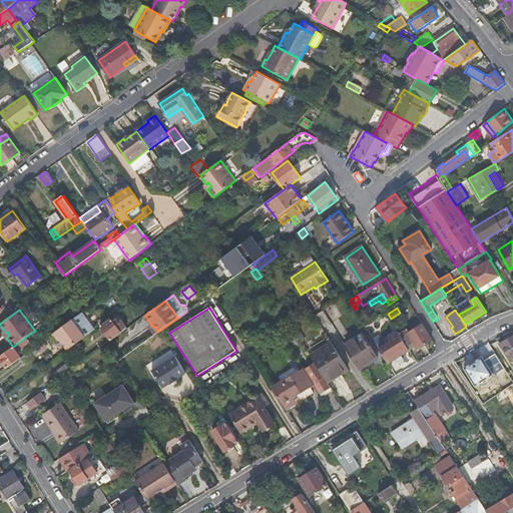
[(95,330),(82,313),(53,334),(57,339),(58,338),(62,342),(67,350),(95,330)]
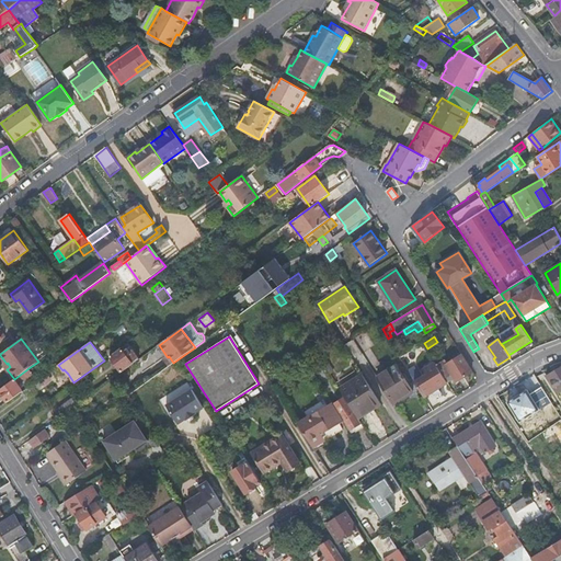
[(140,358),(128,343),(123,348),(122,347),(110,356),(122,373),(140,358)]
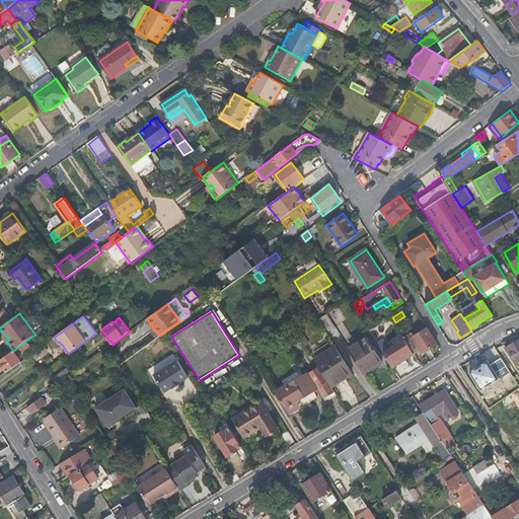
[(380,317),(366,325),(370,331),(383,323),(380,317)]
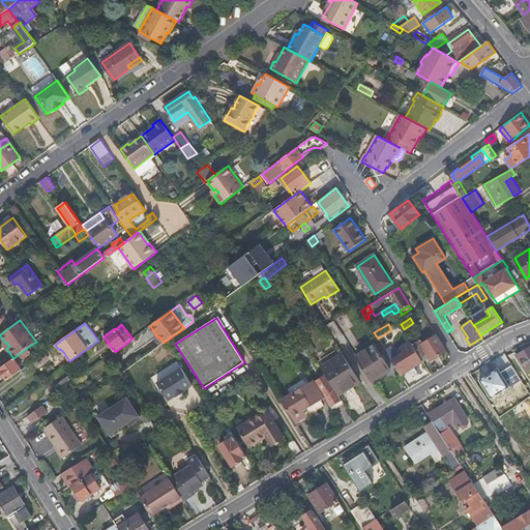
[(446,352),(436,335),(423,344),(421,340),(413,345),(423,361),(430,357),(432,360),(446,352)]
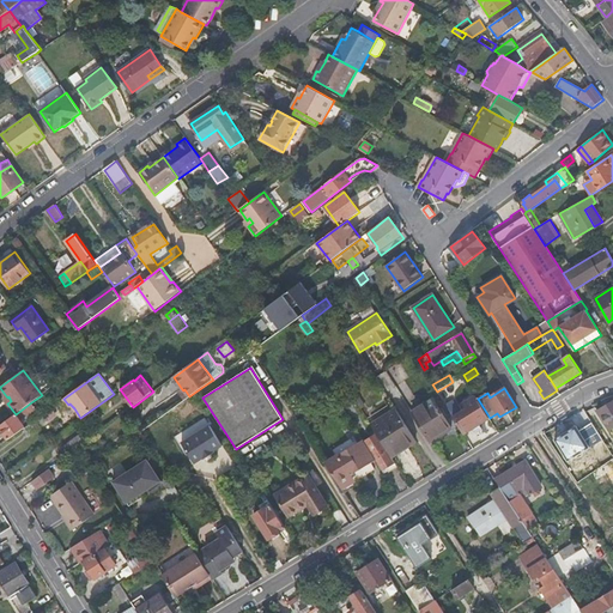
[(183,390),(182,389),(178,392),(184,400),(189,396),(184,389),(183,390)]
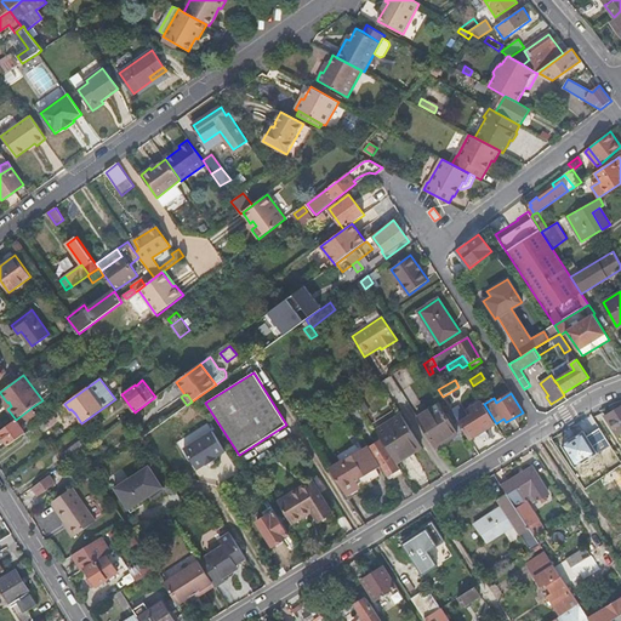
[(449,406),(469,440),(496,423),(484,404),(482,400),(469,409),(473,414),(466,419),(457,402),(449,406)]
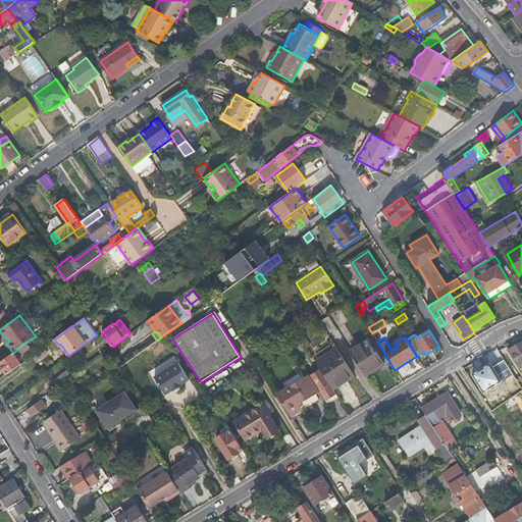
[(385,365),(370,340),(351,351),(363,370),(371,366),(374,371),(385,365)]
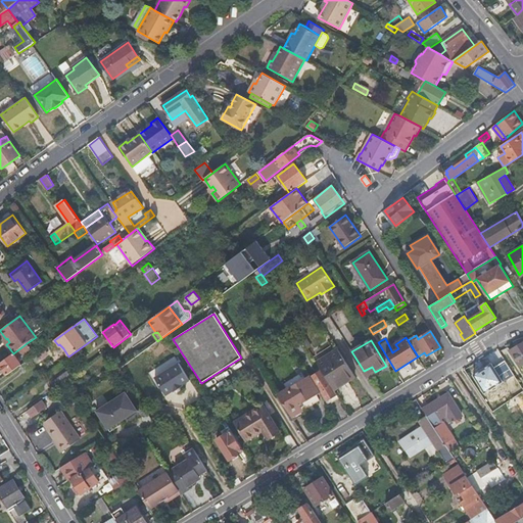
[(522,342),(510,350),(521,367),(522,365),(522,342)]
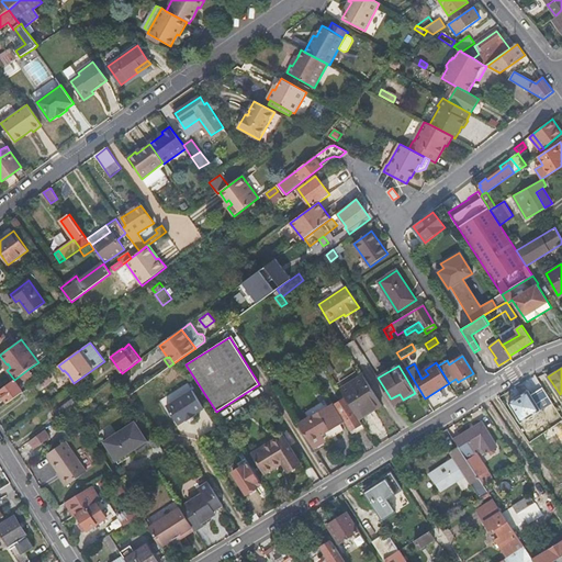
[(33,375),(29,369),(14,380),(0,390),(0,392),(8,403),(23,392),(19,386),(33,375)]
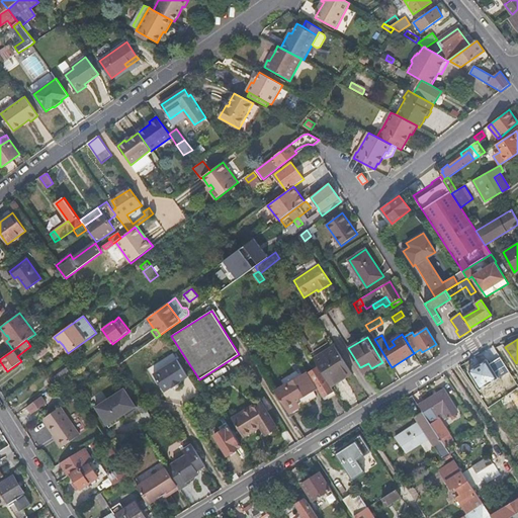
[(349,368),(335,346),(314,359),(319,366),(331,386),(341,379),(339,375),(349,368)]
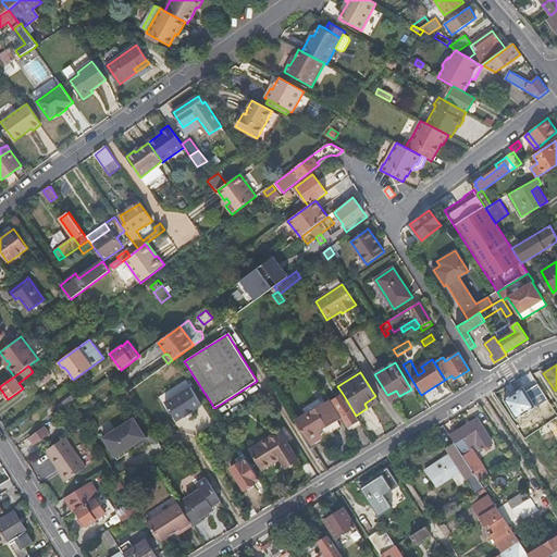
[(165,404),(177,422),(186,417),(186,418),(195,412),(194,411),(202,406),(190,387),(165,404)]
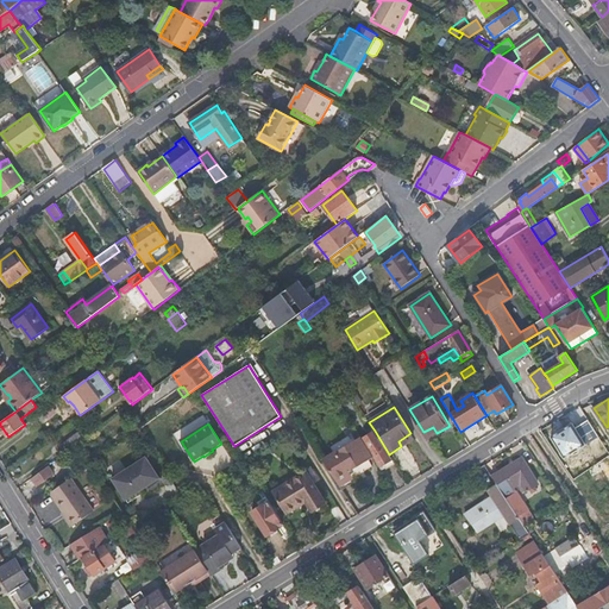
[(585,445),(572,424),(552,437),(565,458),(585,445)]
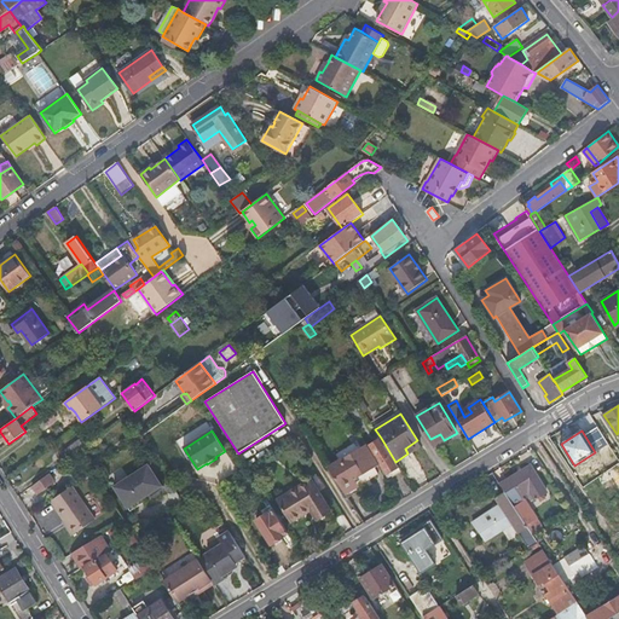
[(444,440),(440,434),(431,439),(435,445),(444,440)]
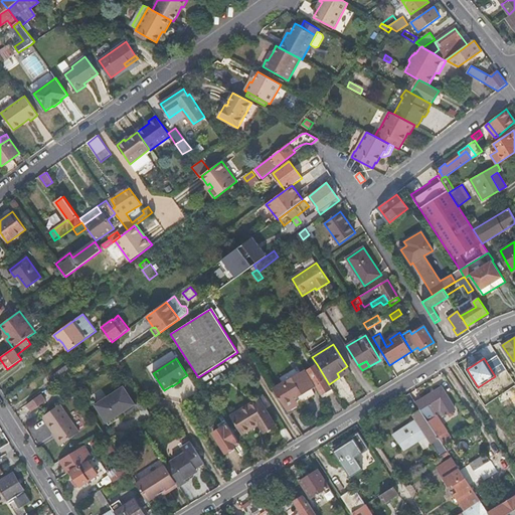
[(307,370),(321,395),(325,392),(327,396),(334,392),(332,388),(329,384),(317,364),(307,370)]
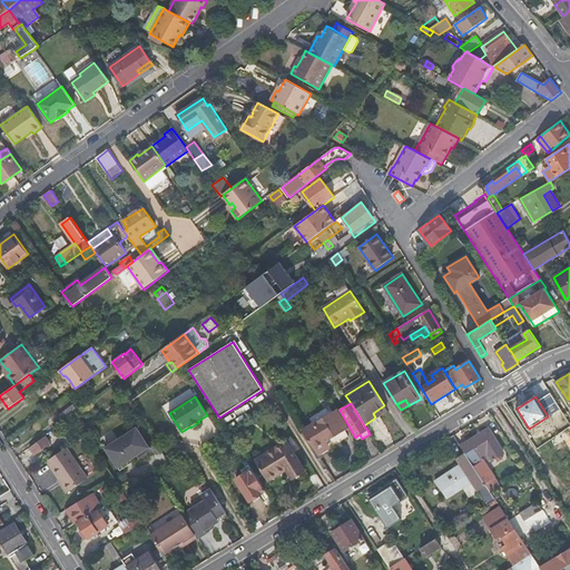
[(79,412),(74,404),(55,419),(60,425),(79,412)]
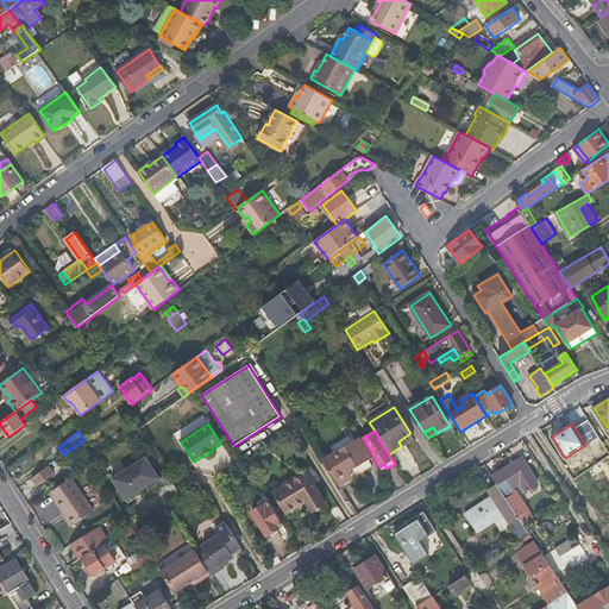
[(414,439),(410,433),(399,441),(401,446),(414,439)]
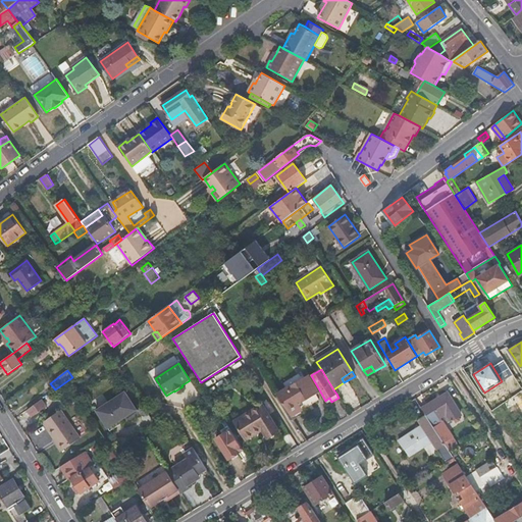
[(320,392),(309,374),(277,395),(290,413),(301,406),(300,404),(320,392)]
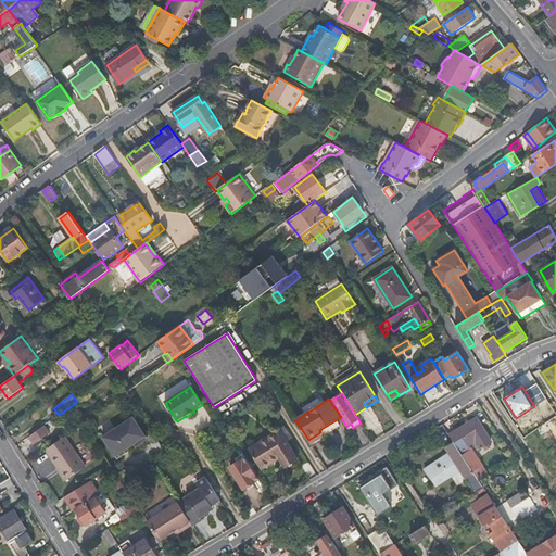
[(137,415),(106,436),(121,455),(150,433),(137,415)]
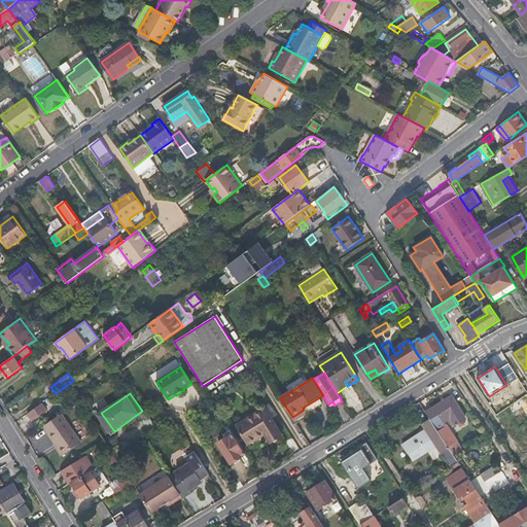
[(452,396),(426,413),(430,419),(448,446),(457,440),(446,421),(451,418),(456,425),(465,419),(452,396)]
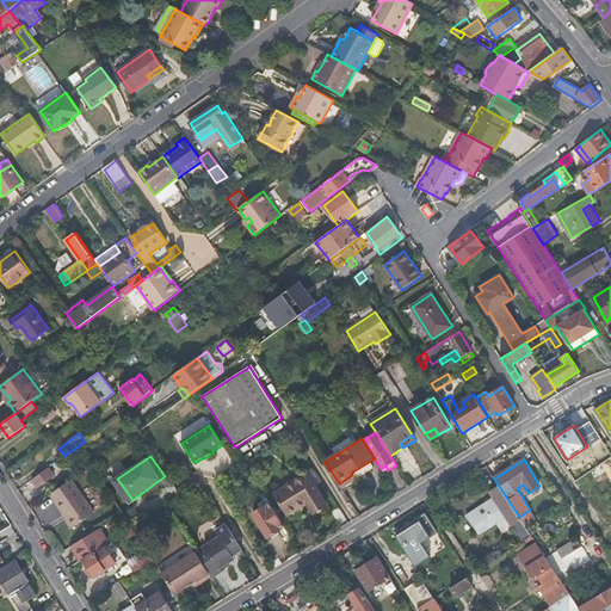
[(50,464),(56,476),(65,473),(60,461),(50,464)]
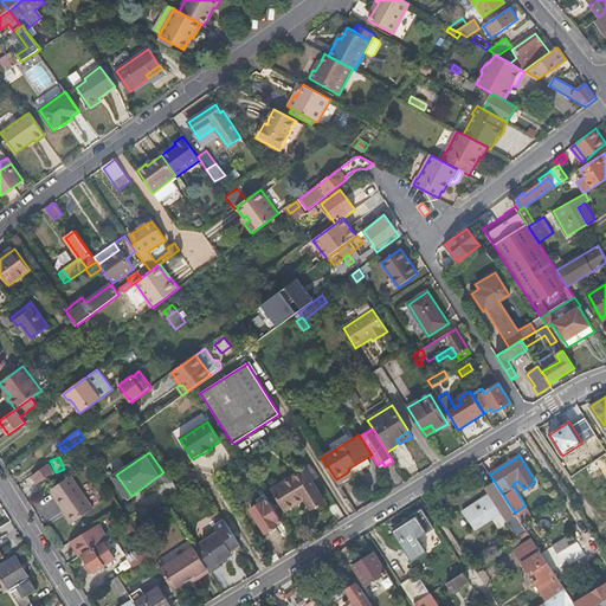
[(584,469),(597,488),(605,479),(605,475),(597,461),(584,469)]
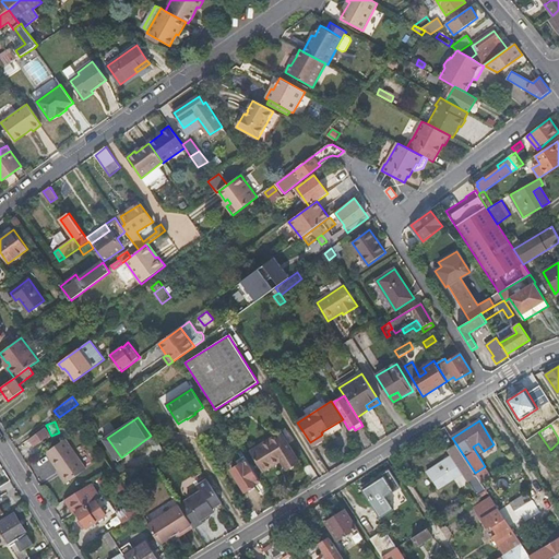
[(50,436),(45,428),(30,439),(35,447),(50,436)]
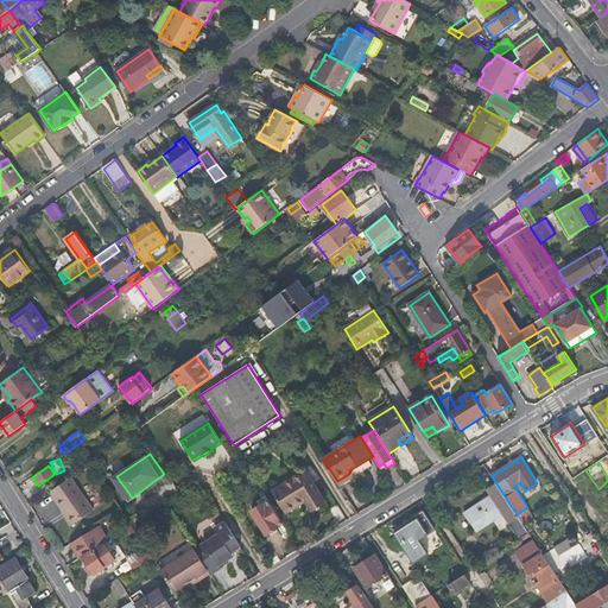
[(285,513),(305,500),(309,498),(316,508),(327,502),(306,470),(272,492),(285,513)]
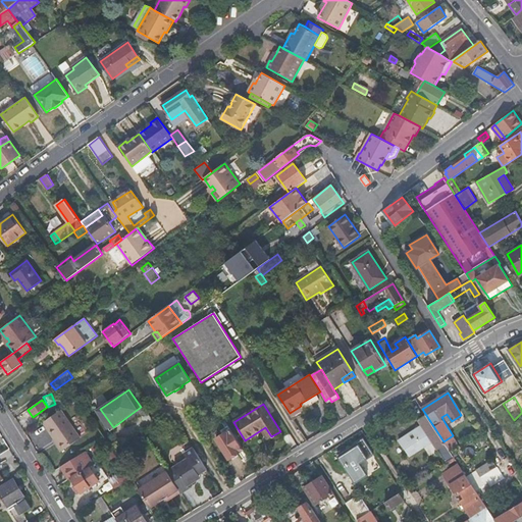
[(304,410),(301,406),(290,413),(292,417),(304,410)]
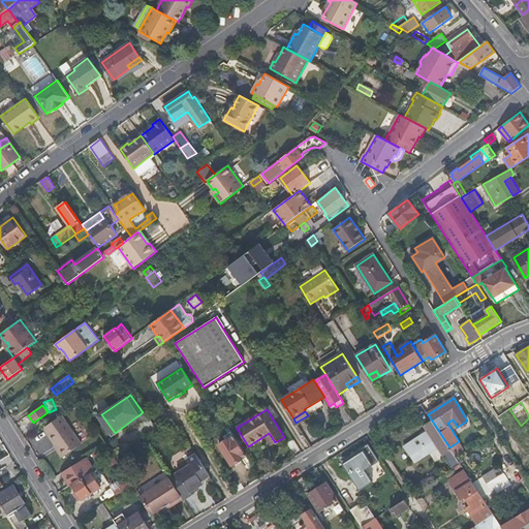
[(82,444),(62,415),(43,428),(56,444),(54,445),(62,458),(82,444)]
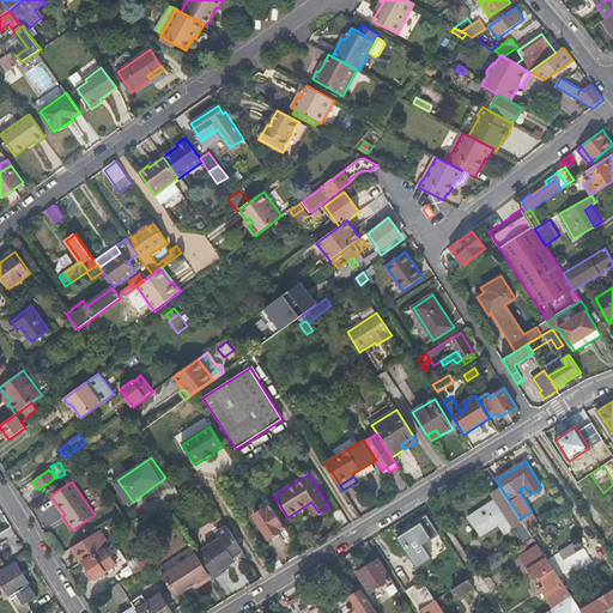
[(521,519),(501,487),(490,493),(495,501),(469,517),(481,536),(508,519),(525,544),(533,538),(528,529),(521,519)]
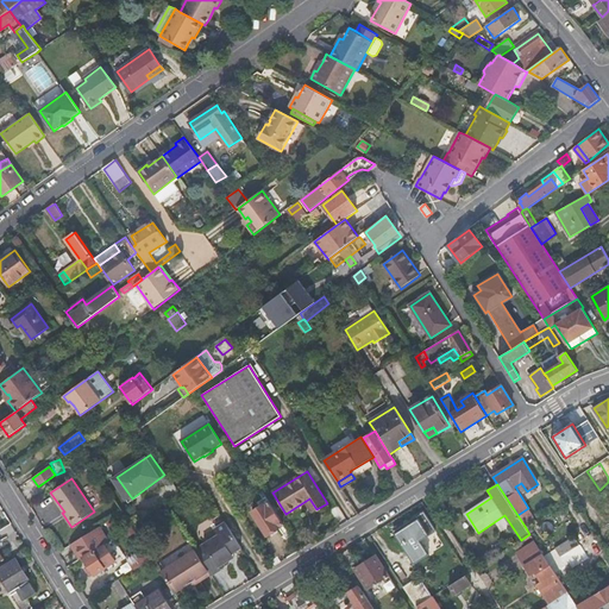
[(284,523),(267,497),(258,503),(261,507),(251,513),(265,535),(284,523)]
